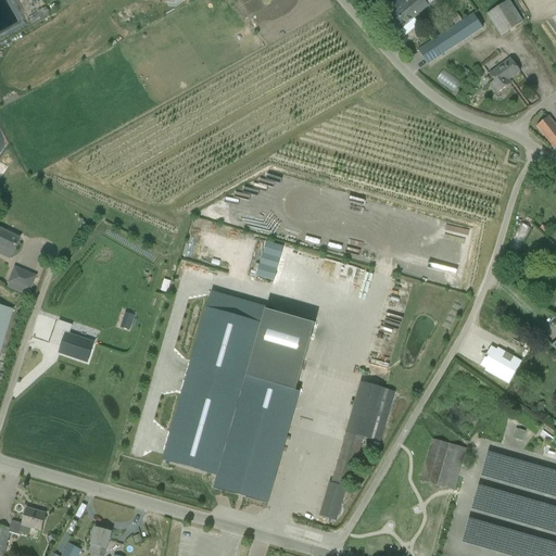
[(414,19),(397,0),(393,0),(382,10),(389,16),(380,24),(392,38),(414,19)]
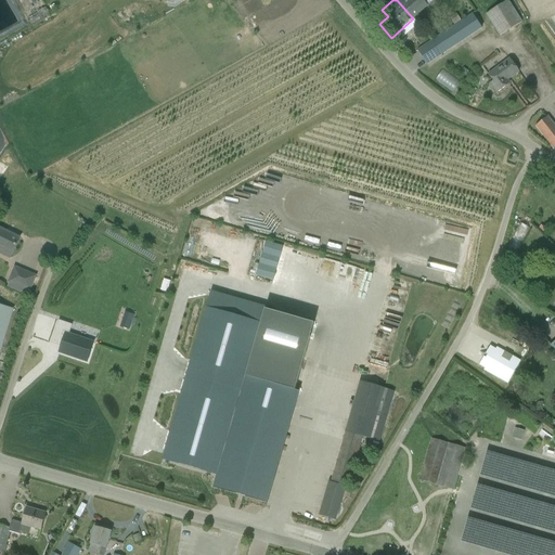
[(397,0),(413,18),(434,1),(433,0),(397,0)]
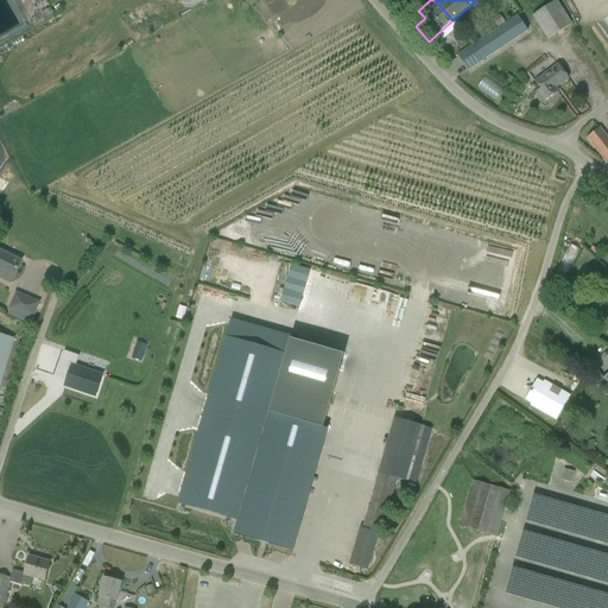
[(571,25),(557,1),(532,17),(548,40),(571,25)]
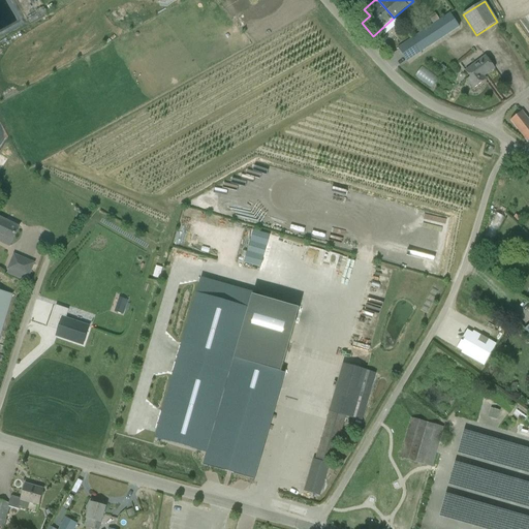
[(429,18),(433,24),(439,21),(435,13),(429,18)]
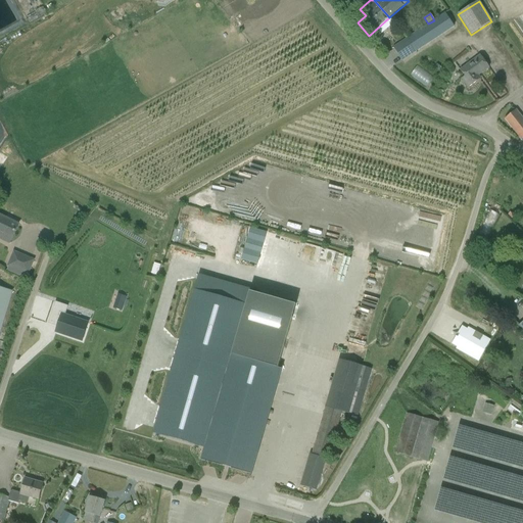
[(402,61),(453,30),(443,15),(393,47),(402,61)]
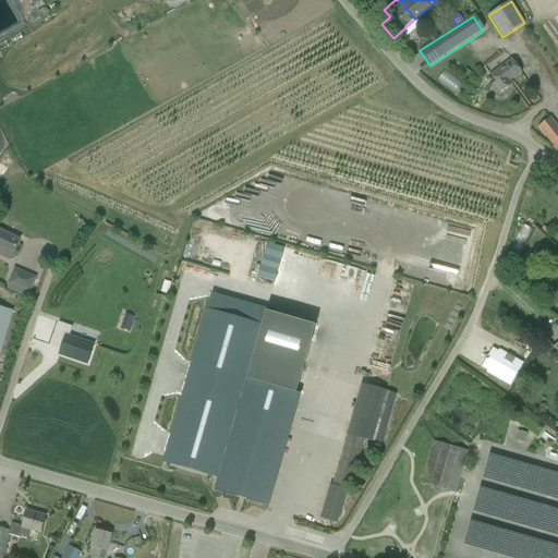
[(494,71),(510,59),(506,53),(490,65),(494,71)]
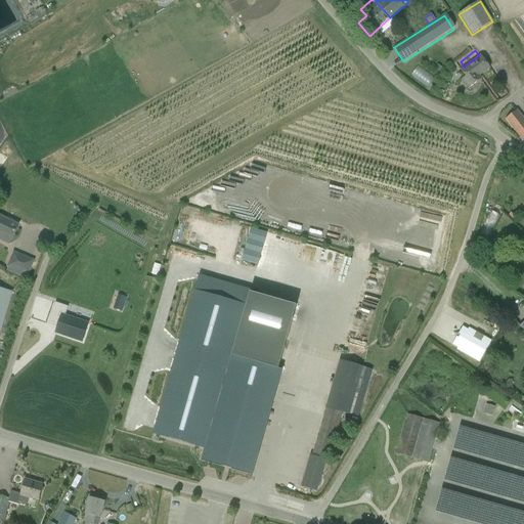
[(481,55),(461,71),(466,77),(463,80),(469,88),(478,82),(476,79),(490,69),(481,55)]
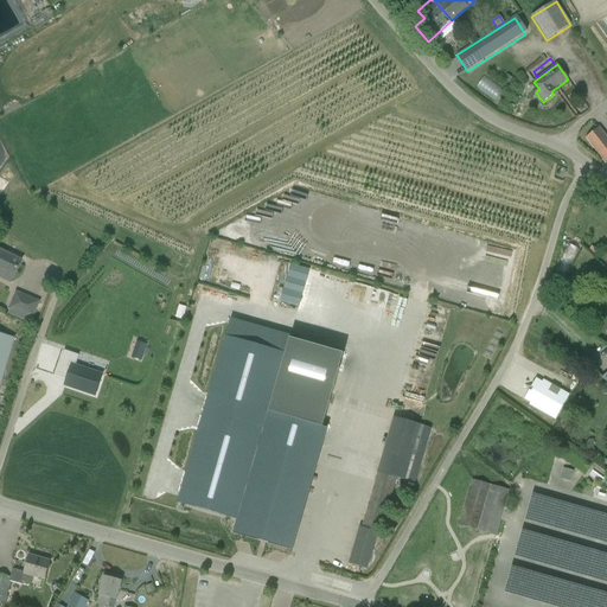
[(483,77),(477,88),(497,98),(503,88),(483,77)]
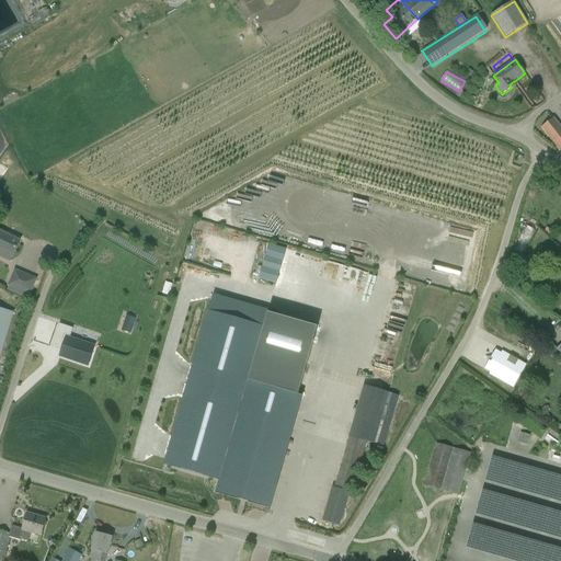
[(560,127),(553,118),(541,128),(560,152),(560,127)]
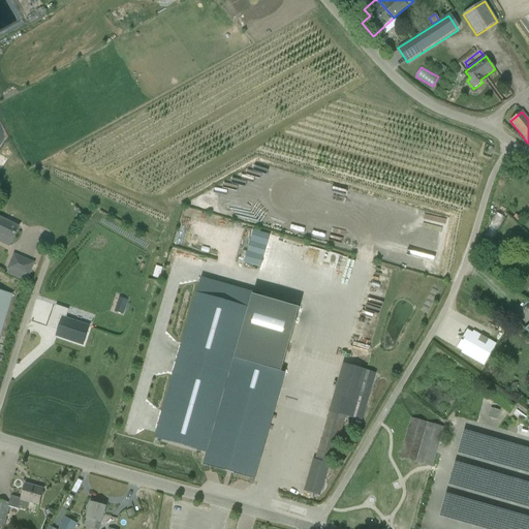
[(493,240),(505,217),(496,212),(484,235),(493,240)]
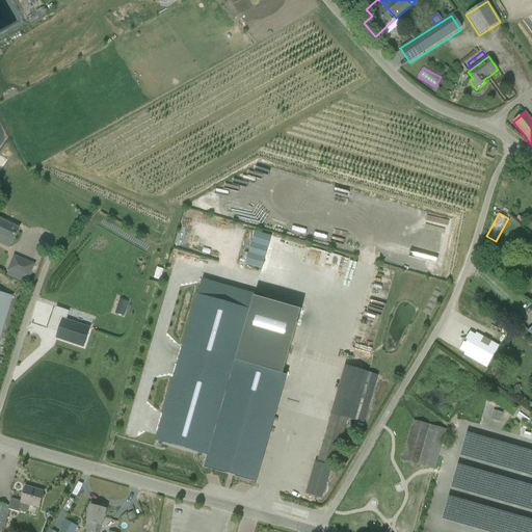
[(0,237),(11,243),(18,230),(0,220),(0,237)]
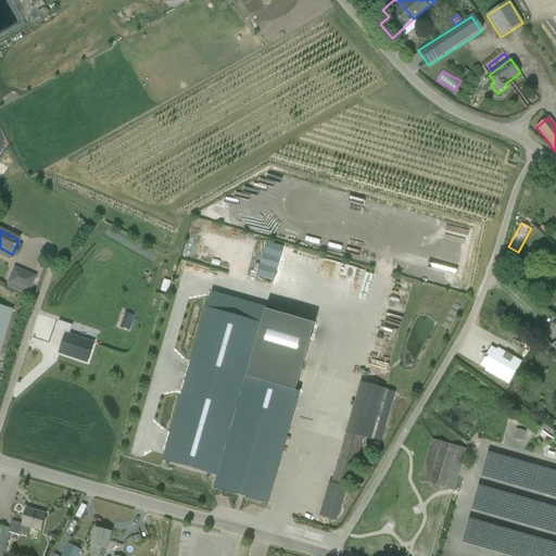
[(276,280),(285,245),(266,241),(257,276),(276,280)]
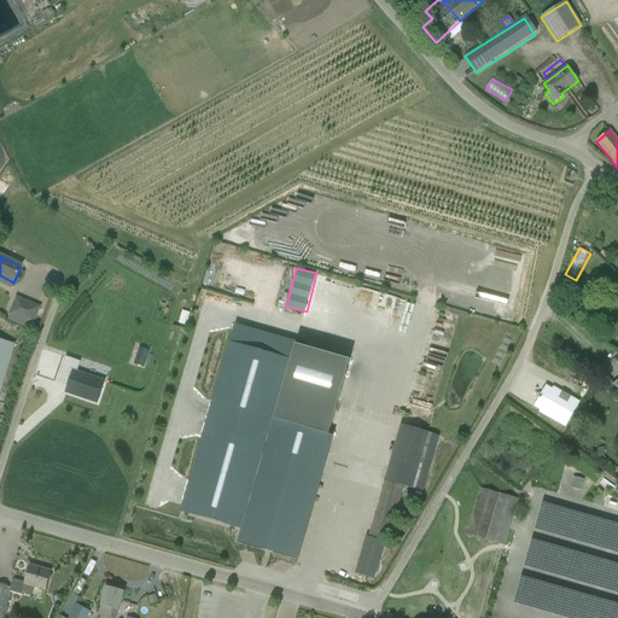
[(563,279),(558,292),(571,297),(576,284),(563,279)]
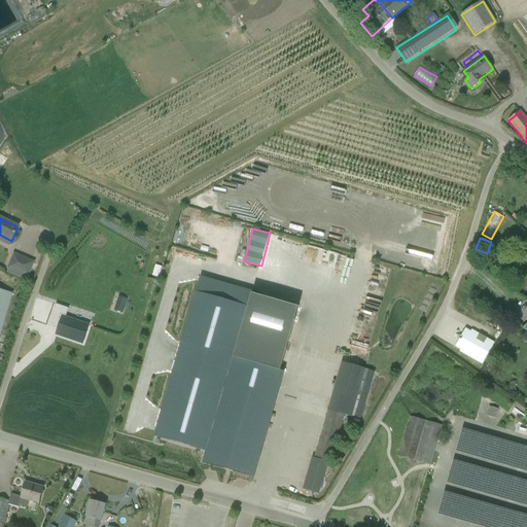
[(6,274),(26,281),(27,277),(29,278),(35,262),(13,253),(7,269),(8,270),(6,274)]
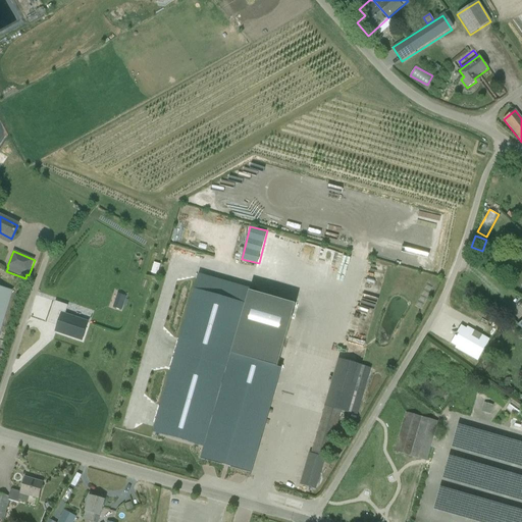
[(154,264),(151,273),(157,275),(160,265),(154,264)]
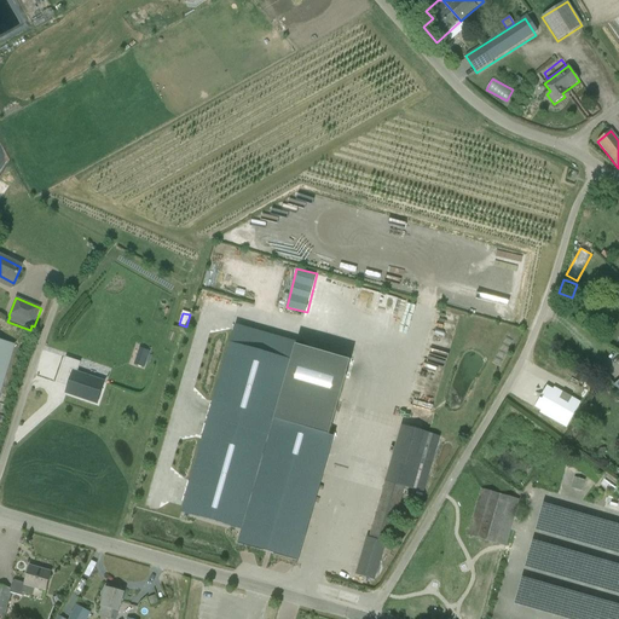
[(352,386),(347,385),(353,359),(299,342),(295,354),(235,337),(183,519),(244,536),(241,550),(300,567),(352,386)]
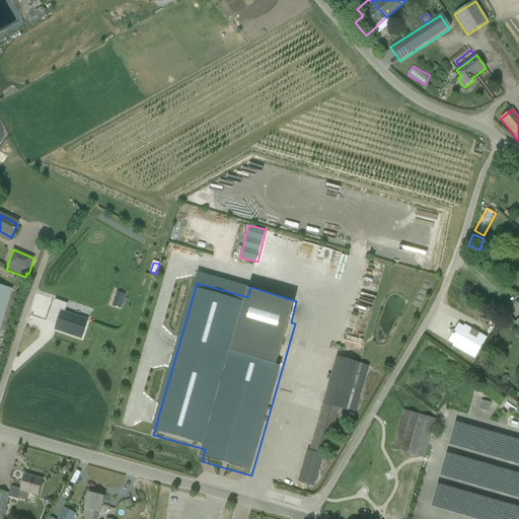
[(0,334),(13,290),(0,285),(0,334)]
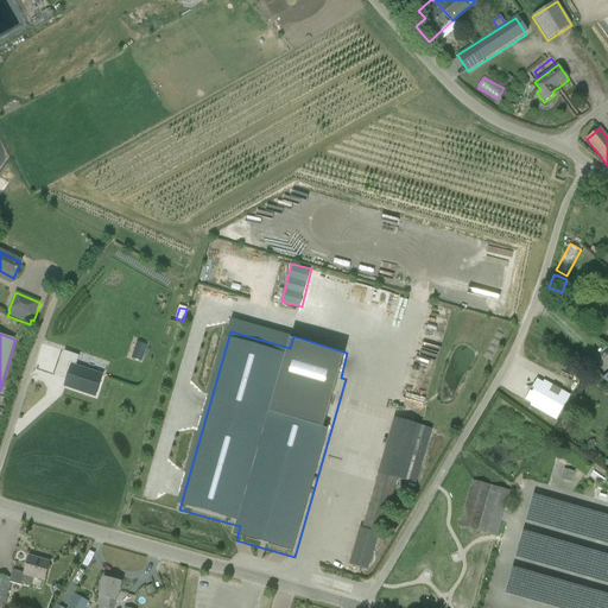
[(141,362),(146,348),(138,344),(132,359),(141,362)]
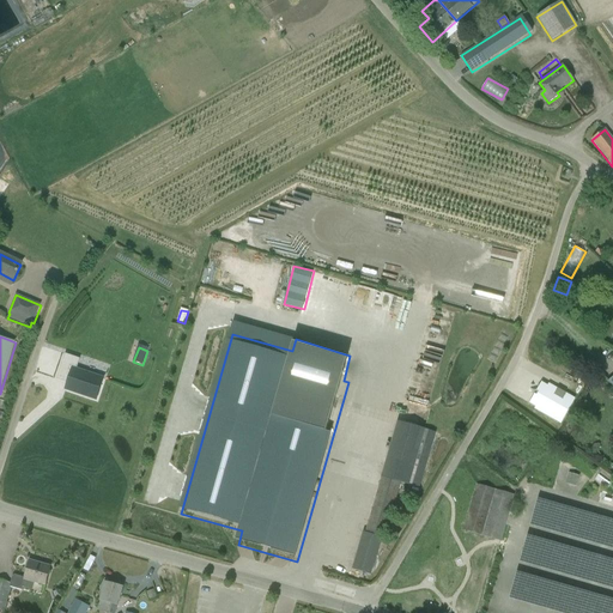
[(96,400),(103,380),(76,370),(78,359),(66,356),(58,378),(68,382),(66,389),(96,400)]
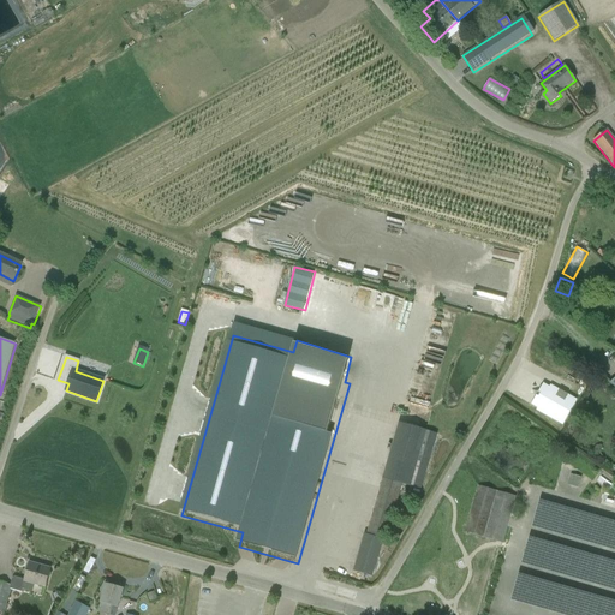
[(418,388),(434,394),(437,386),(421,381),(418,388)]
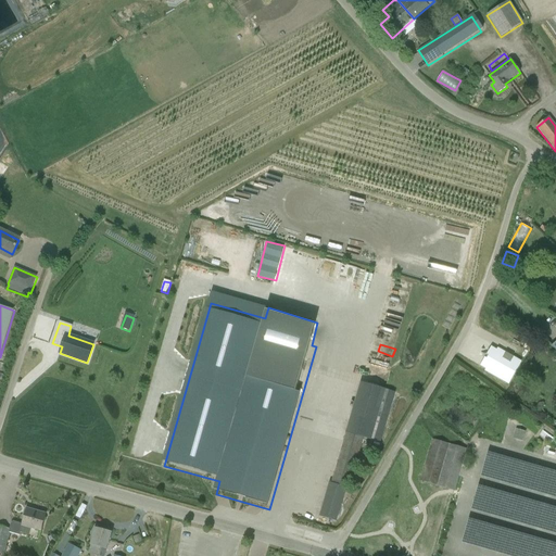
[(521,362),(497,349),(496,351),(491,348),(487,355),(489,356),(487,359),(484,358),(480,366),(485,369),(484,371),(508,384),(521,362)]
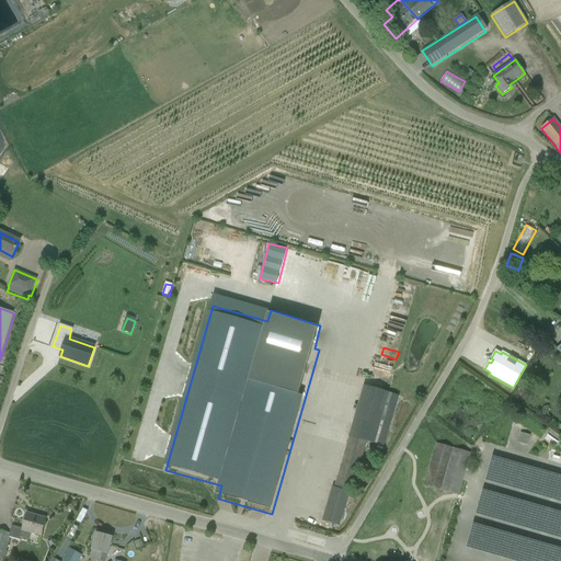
[(387,445),(399,393),(361,385),(328,523),(344,526),(364,439),(387,445)]
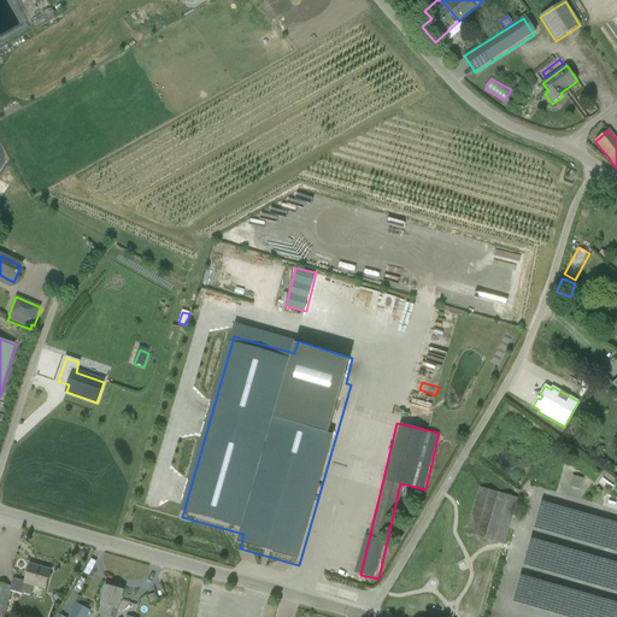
[(581,489),(583,479),(571,475),(569,486),(581,489)]
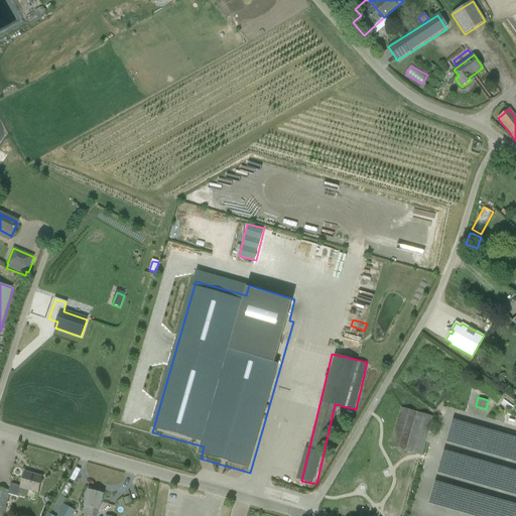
[(131,424),(135,403),(130,403),(127,423),(131,424)]
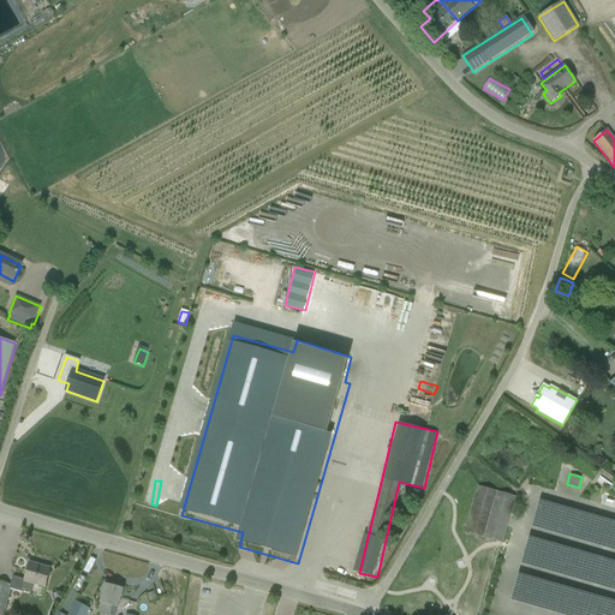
[(502,544),(517,497),(478,487),(465,533),(502,544)]
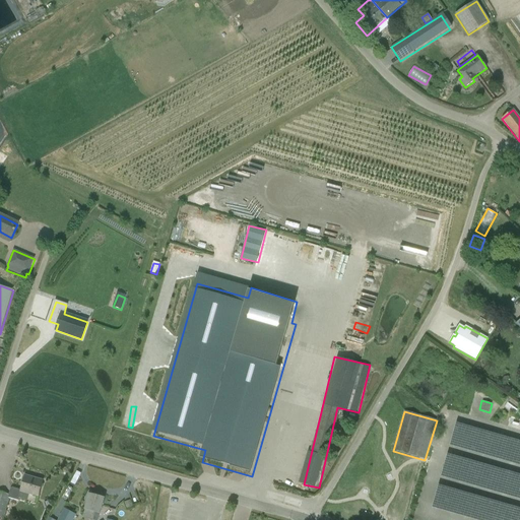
[(38,498),(43,481),(25,476),(21,492),(19,498),(27,501),(29,496),(38,498)]
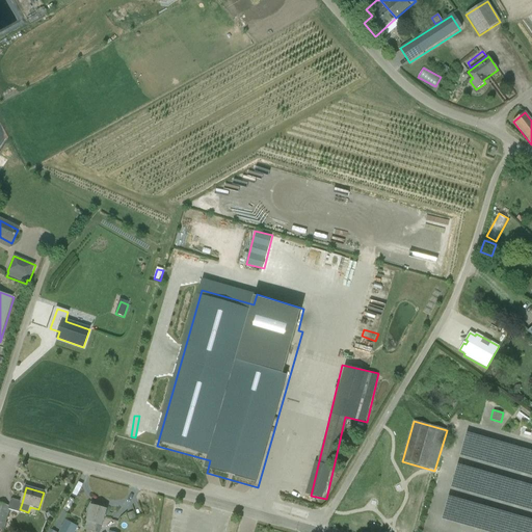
[(0,530),(3,531),(9,510),(19,513),(20,509),(22,503),(14,500),(11,502),(9,507),(0,504),(0,530)]
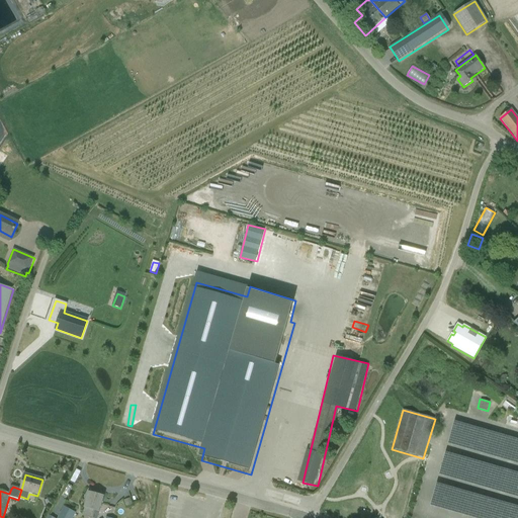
[(103,497),(97,495),(98,494),(89,489),(84,499),(87,500),(83,516),(89,517),(97,517),(99,512),(103,497)]
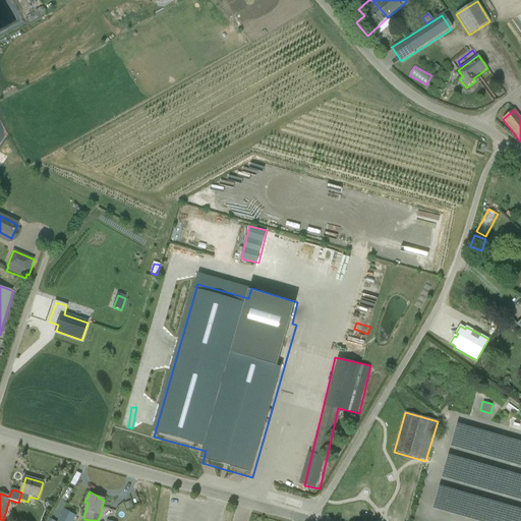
[(73,520),(76,516),(64,510),(58,520),(53,520),(50,520),(49,520),(73,520)]
